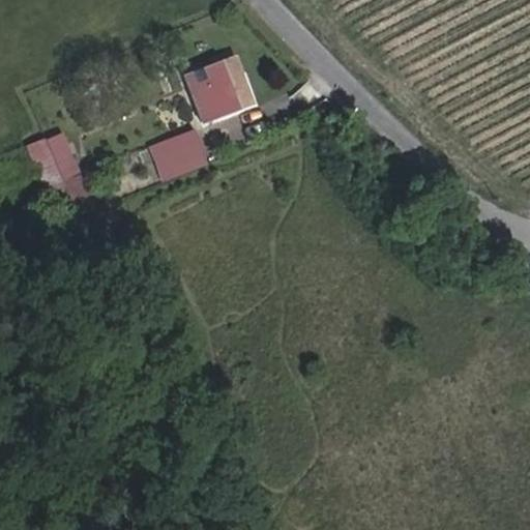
[(200,121),(238,107),(223,62),(184,77),(200,121)]
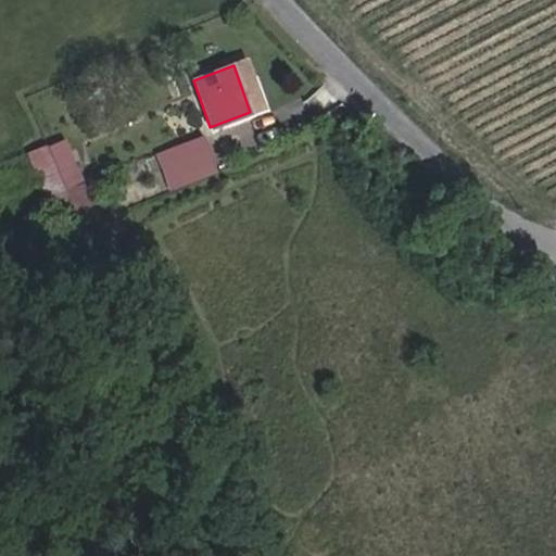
[(169,191),(218,172),(203,135),(156,153),(169,191)]
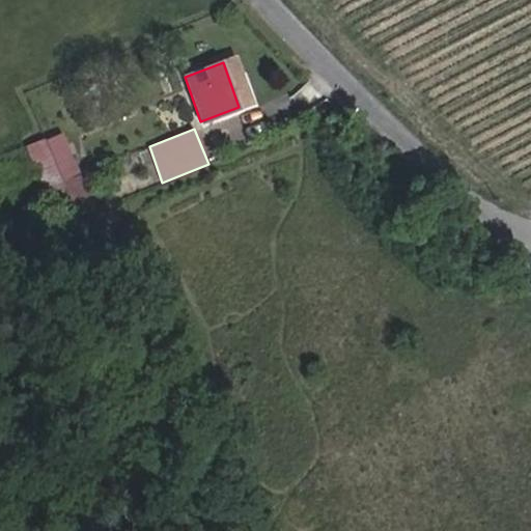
[(61,174),(77,166),(64,139),(49,146),(61,174)]
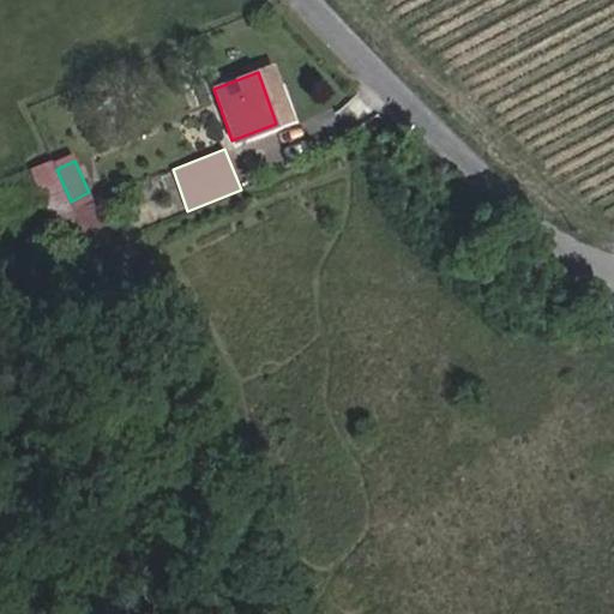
[(74,210),(71,202),(56,169),(53,162),(32,168),(58,223),(77,216),(74,210)]
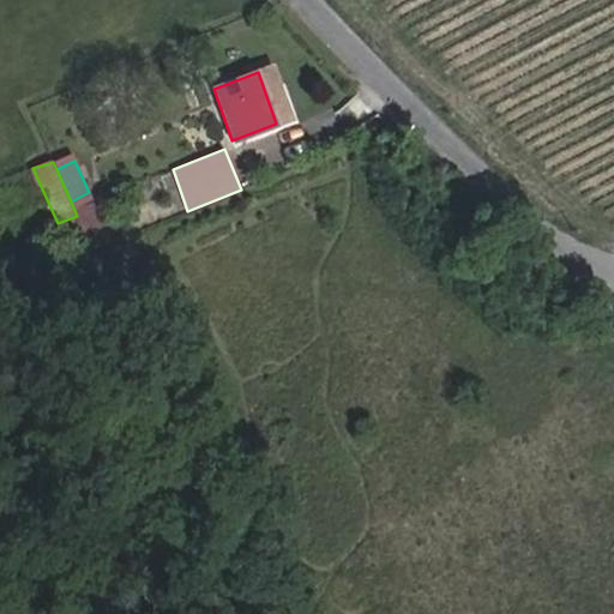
[(90,247),(107,239),(91,204),(74,210),(77,216),(90,247)]
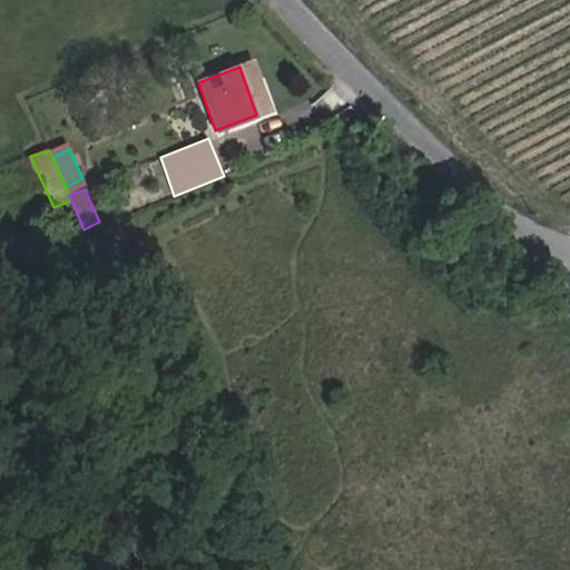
All buildings are outlined.
